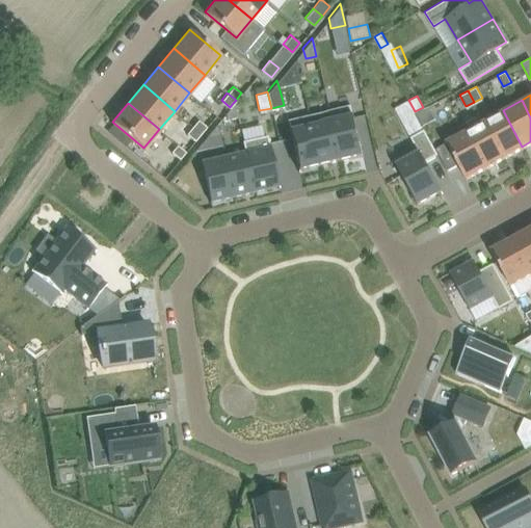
[(224,112),(226,117),(236,115),(233,103),(230,107),(224,112)]
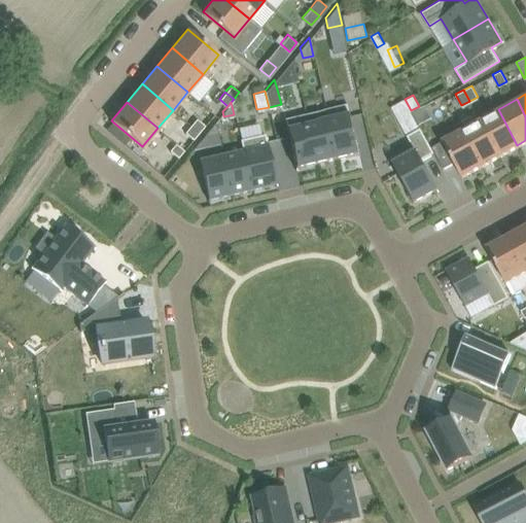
[(326,107),(338,157),(359,151),(347,103),(326,107)]
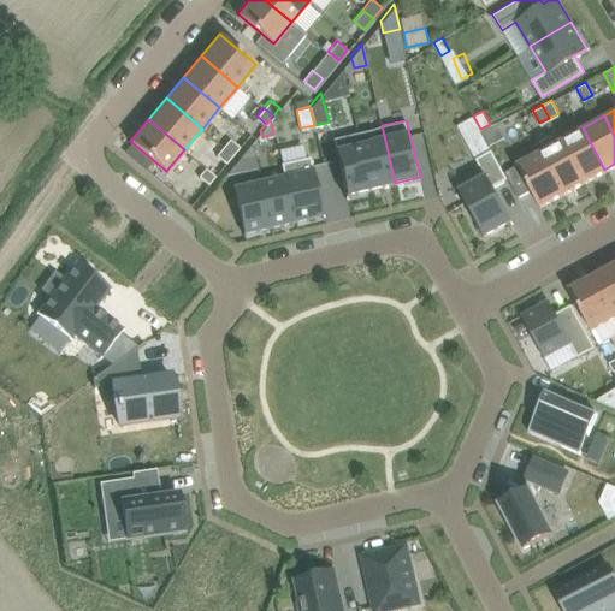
[(358,131),(371,189),(395,183),(382,125),(358,131)]
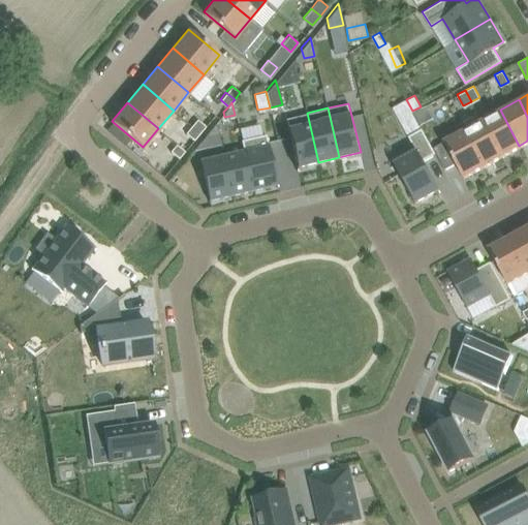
[(500,110),(482,120),(501,155),(519,146),(500,110)]
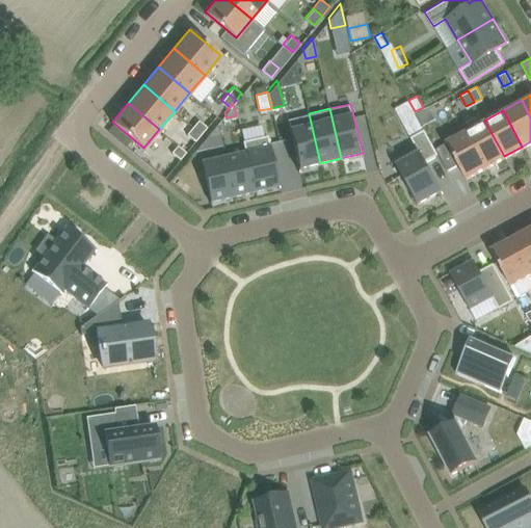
[(298,168),(320,163),(309,113),(287,119),(298,168)]
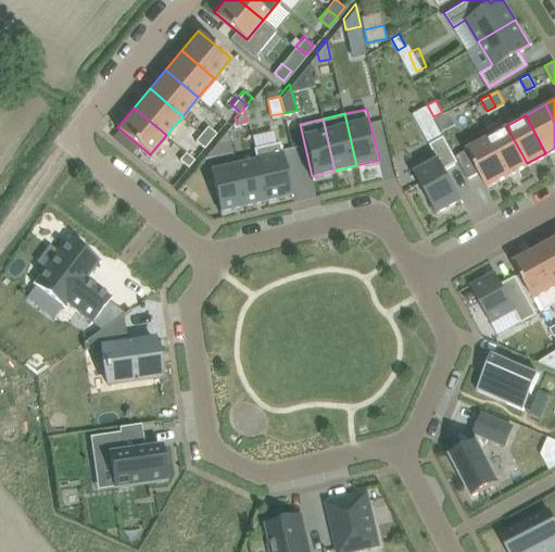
[(216,132),(207,124),(201,132),(210,138),(216,132)]
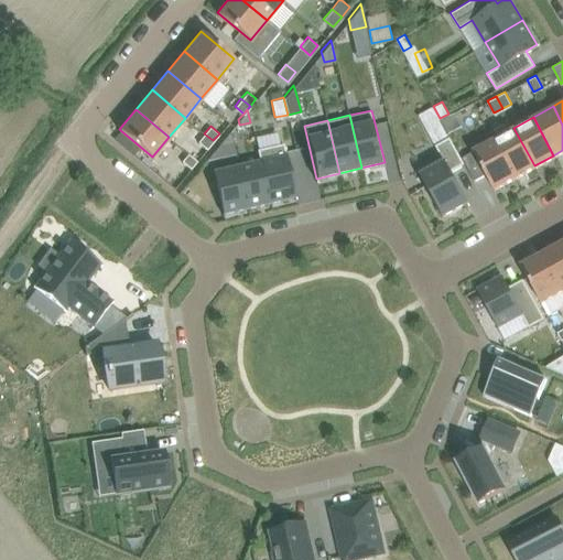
[(192,136),(197,140),(204,133),(198,128),(192,136)]
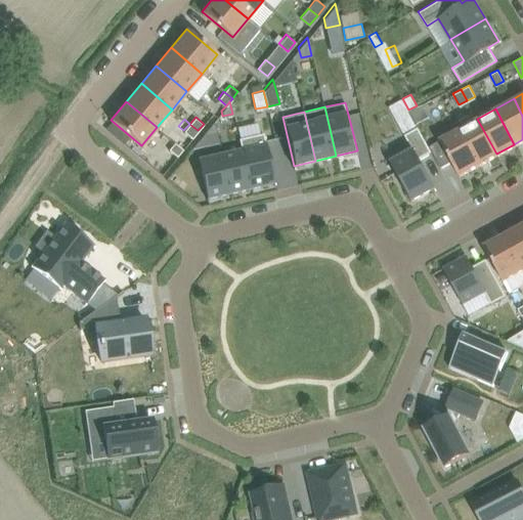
[(477,119),(459,129),(478,164),(496,154),(477,119)]
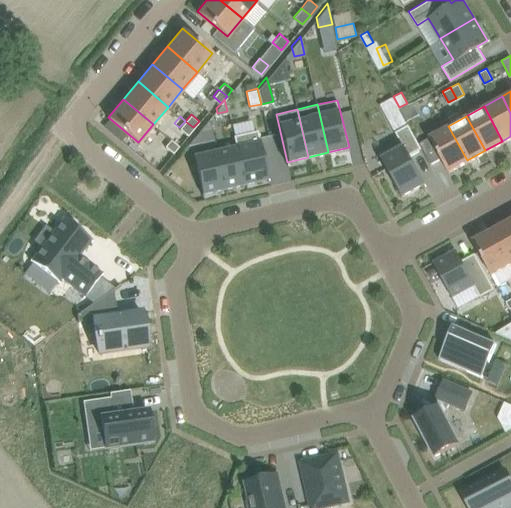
[(193,127),(185,121),(179,127),(187,134),(193,127)]
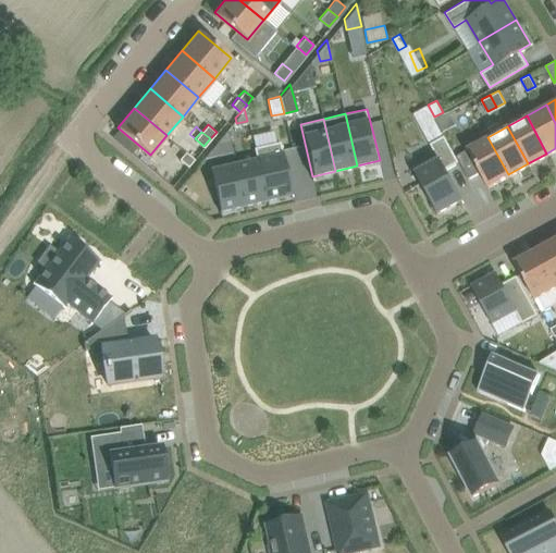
[(462,199),(445,168),(458,161),(444,135),(430,143),(435,154),(412,167),(437,212),(462,199)]
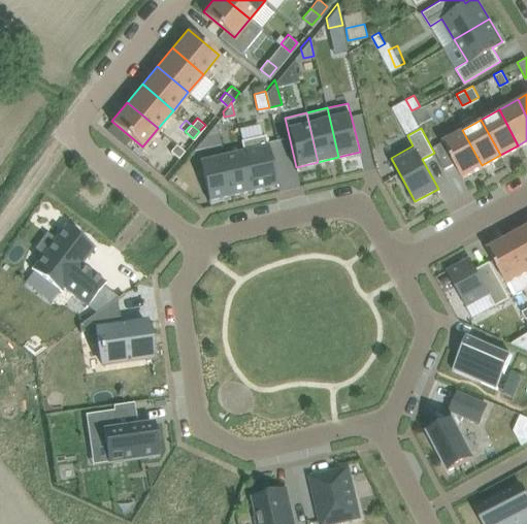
[(462,130),(442,140),(454,162),(462,175),(482,165),(462,130)]
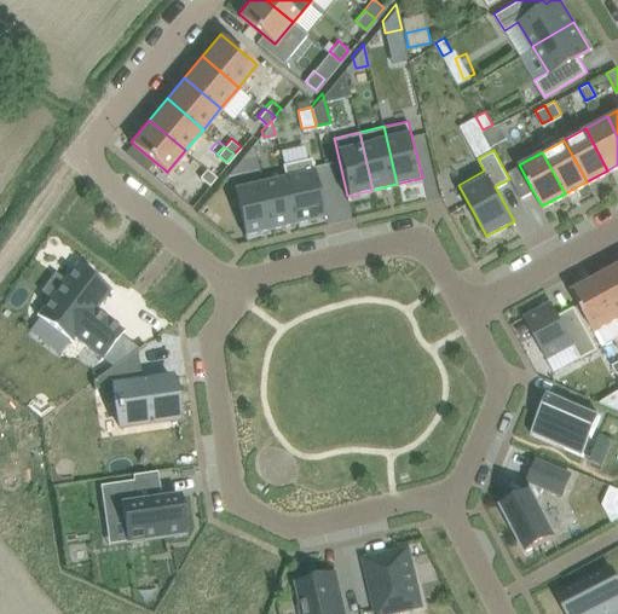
[(282,162),(284,174),(286,173),(296,220),(324,214),(311,156),(282,162)]
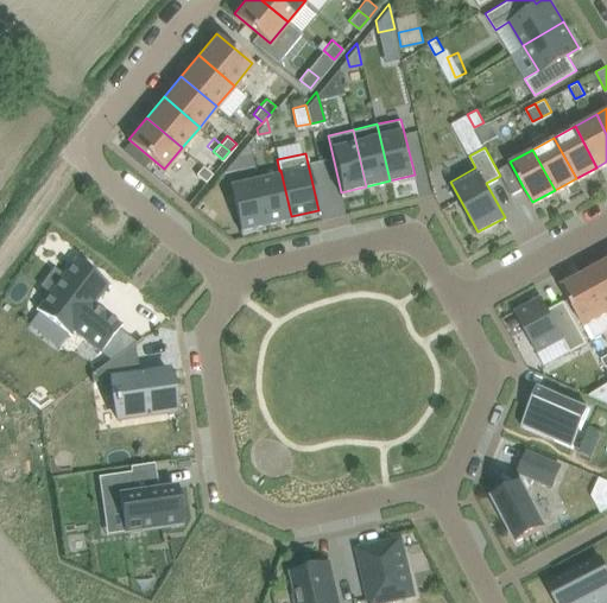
[(523,186),(510,162),(497,167),(511,194),(523,186)]
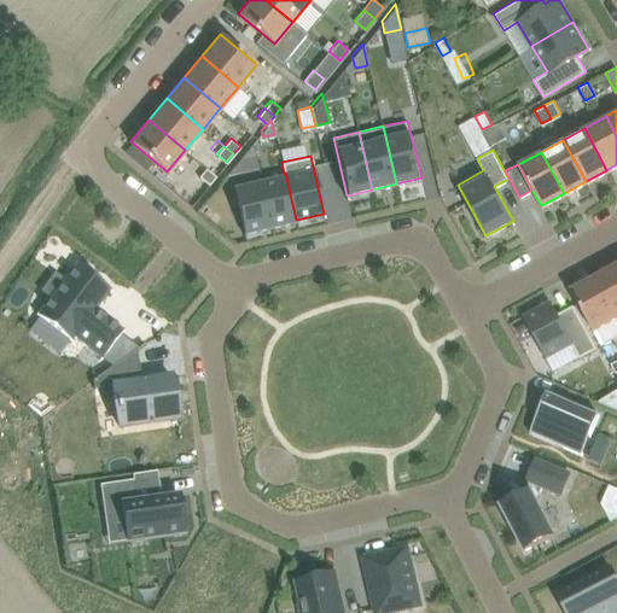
[(215,175),(205,167),(198,175),(209,182),(215,175)]
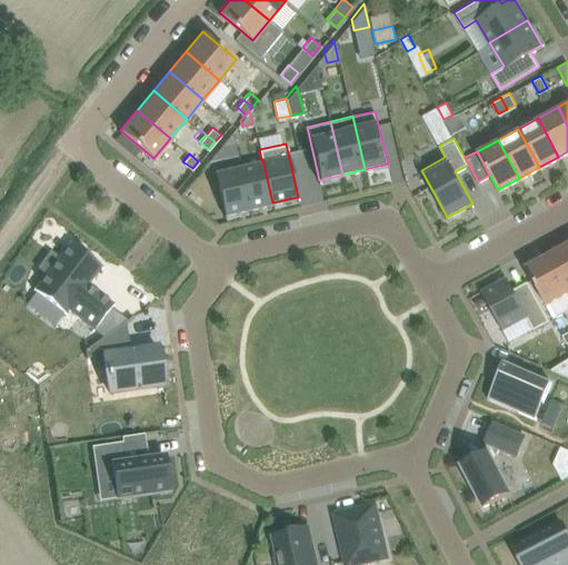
[(261,160),(240,165),(250,208),(272,202),(262,159),(261,160)]
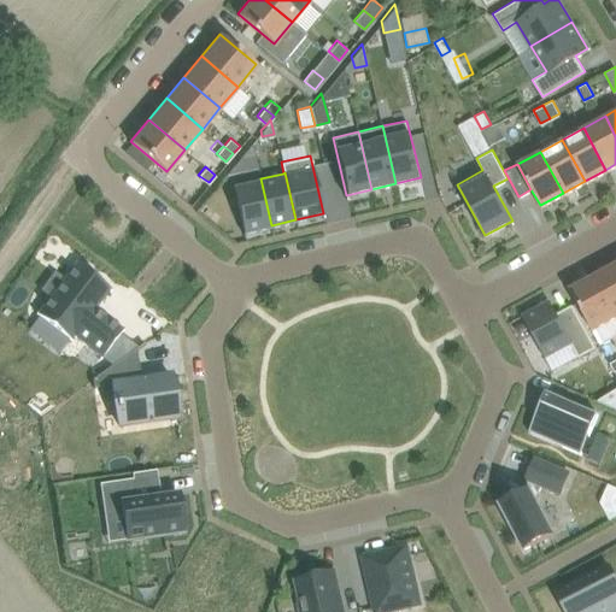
[(271,225),(260,178),(233,186),(244,231),(271,225)]
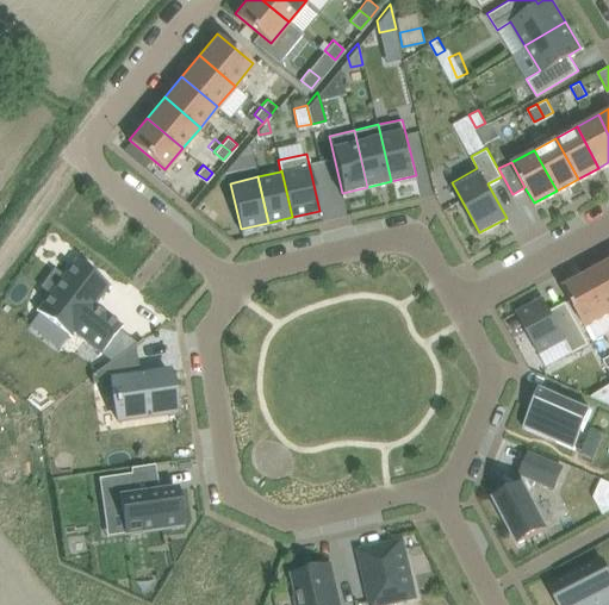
[(36,306),(35,307),(70,335),(72,334),(70,332),(73,330),(99,350),(98,351),(99,353),(122,323),(120,322),(119,323),(93,303),(107,284),(109,285),(110,284),(74,256),(73,257),(74,259),(62,274),(54,267),(41,284),(49,291),(37,307),(36,306)]
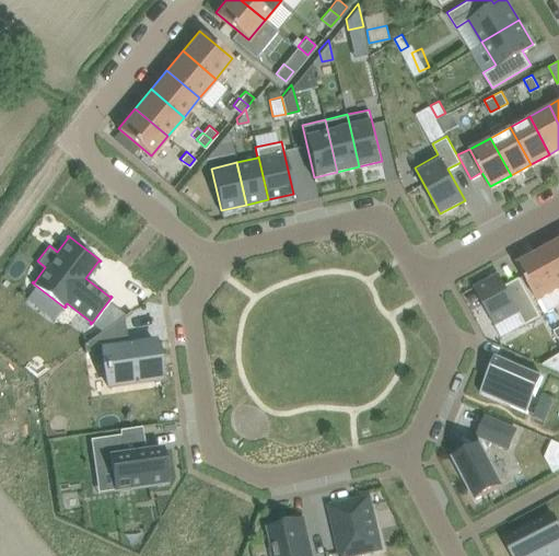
[(558,238),(539,250),(558,286),(558,238)]
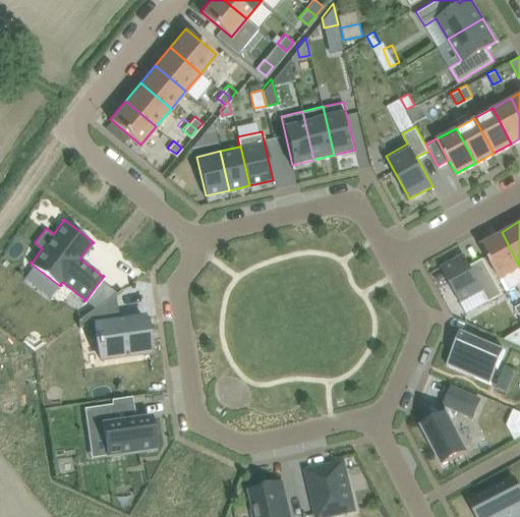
[(519,266),(502,232),(480,243),(500,279),(519,267),(519,266)]
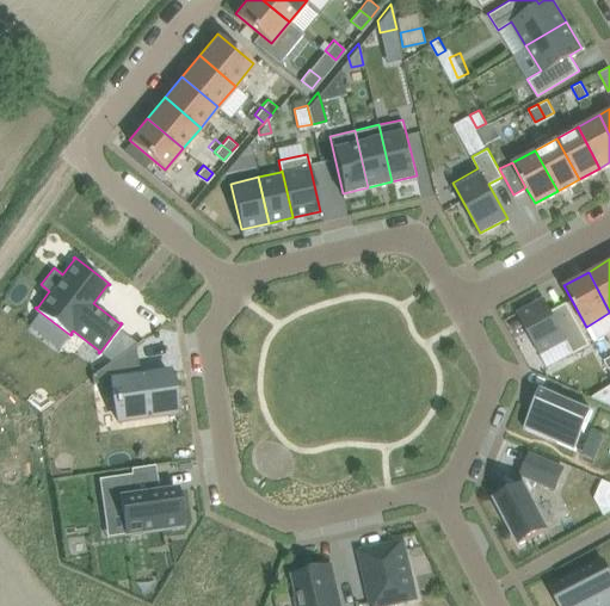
[(566,301),(550,309),(543,296),(517,311),(538,352),(565,339),(572,353),(590,344),(566,301)]
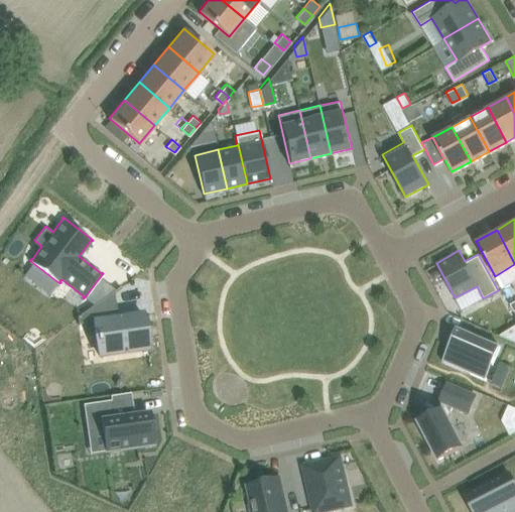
[(134,309),(87,316),(92,353),(139,346),(134,309)]
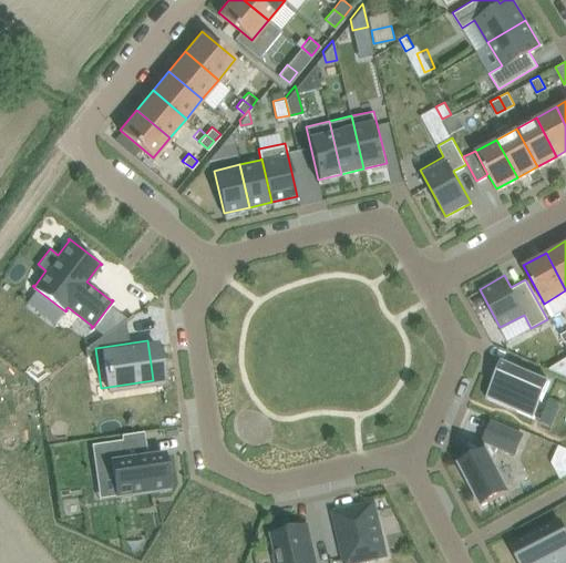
[(565,374),(565,355),(548,367),(565,374)]
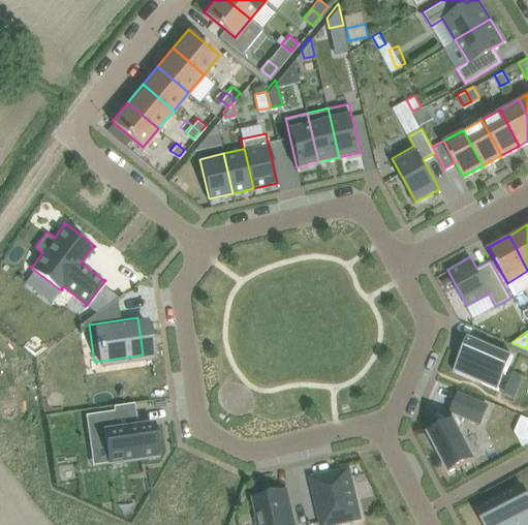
[(513,353),(468,334),(454,368),(498,388),(513,353)]
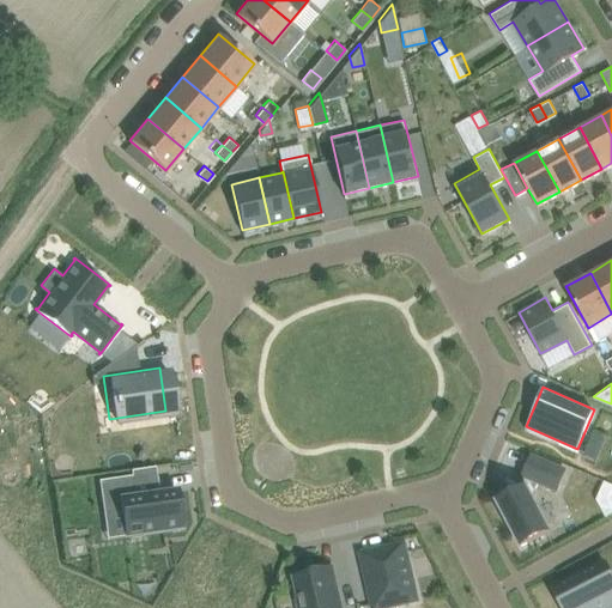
[(519,487),(496,498),(520,543),(549,529),(532,496),(538,481),(556,488),(564,467),(531,453),(522,474),(523,475),(519,487)]
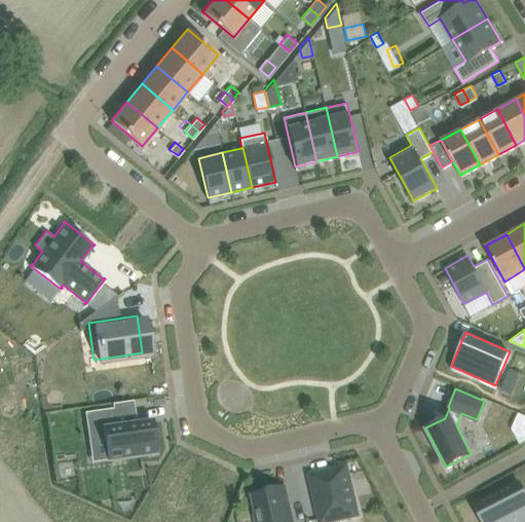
[(105,437),(108,457),(156,450),(151,419),(117,424),(115,423),(113,406),(84,410),(88,439),(105,437)]
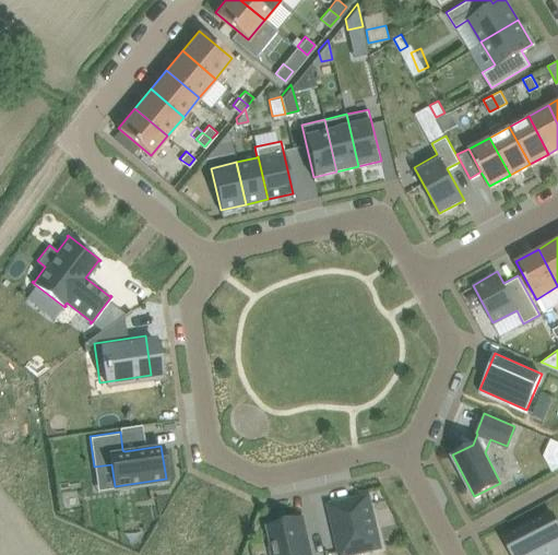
[(366,492),(328,500),(340,552),(378,543),(366,492)]
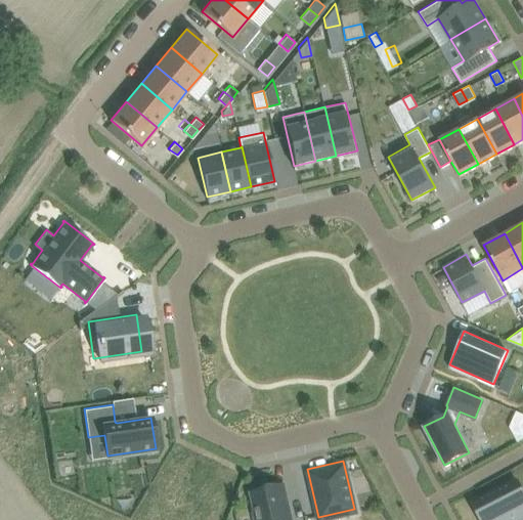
[(510,482),(473,502),(482,519),(511,519),(522,514),(522,495),(519,499),(510,482)]
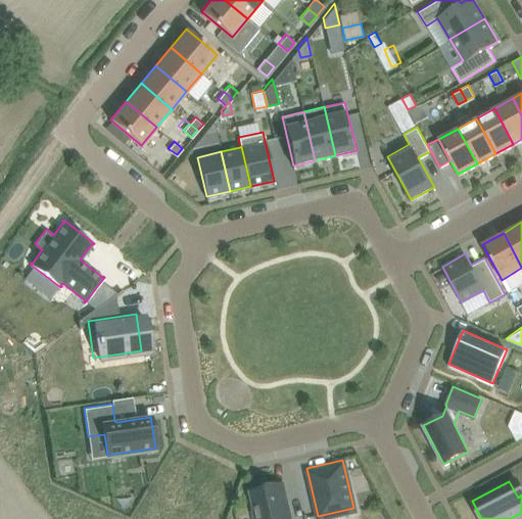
[(291,518),(283,482),(248,490),(254,518),(291,518)]
